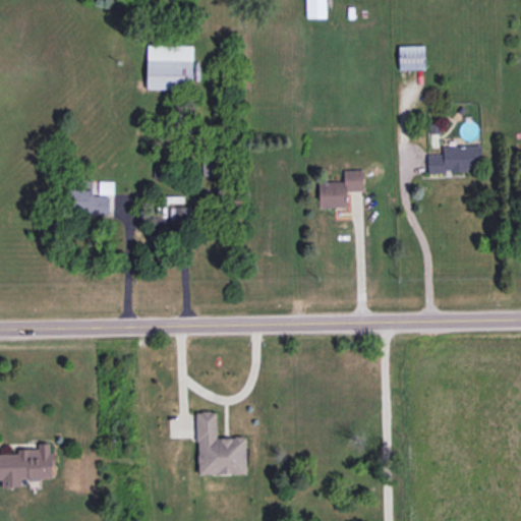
[(193,45),(148,44),(147,88),(192,89),(193,45)]
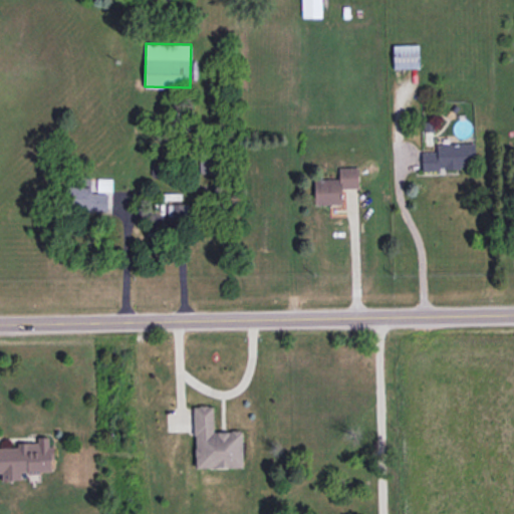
[(342,204),(342,188),(359,188),(358,167),(338,167),(338,179),(314,180),(314,204),(342,204)]
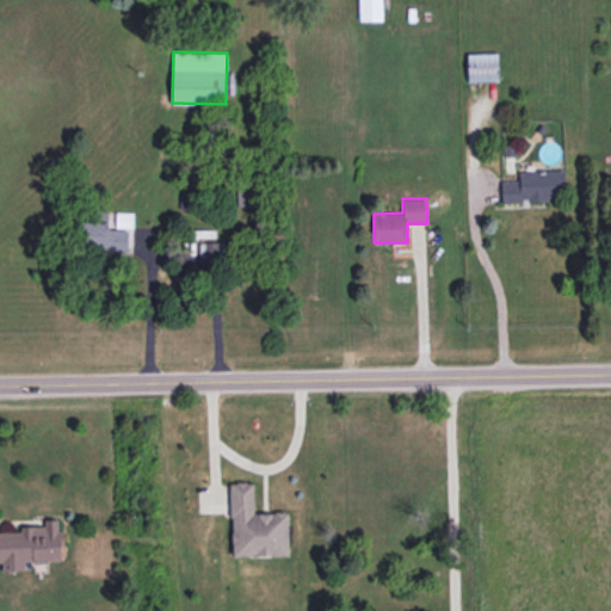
[(205,250),(205,261),(218,260),(217,242),(204,242),(204,250),(205,250)]
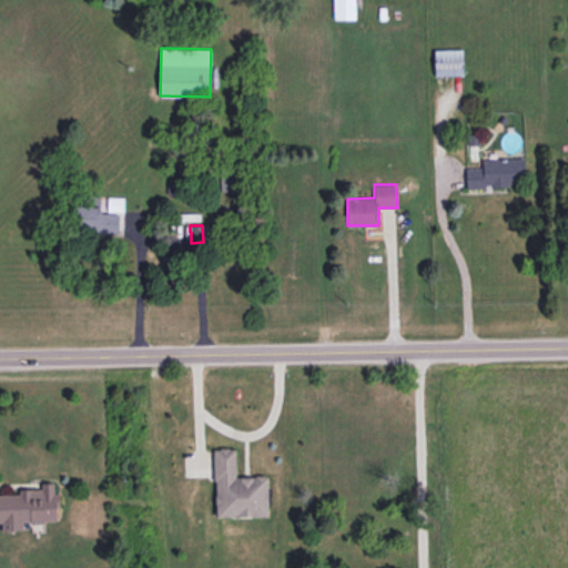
[(214,448),(215,487),(236,486),(235,448),(214,448)]
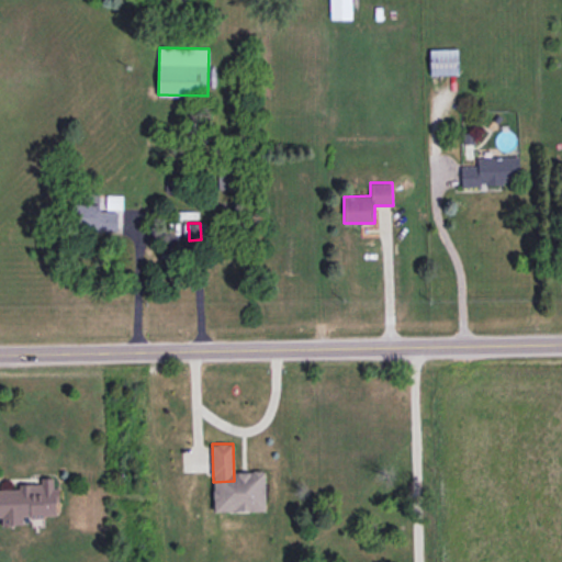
[(0,489),(0,516),(1,516),(2,525),(23,524),(23,516),(59,515),(58,487),(54,487),(54,476),(41,476),(41,483),(20,483),(20,489),(0,489)]
